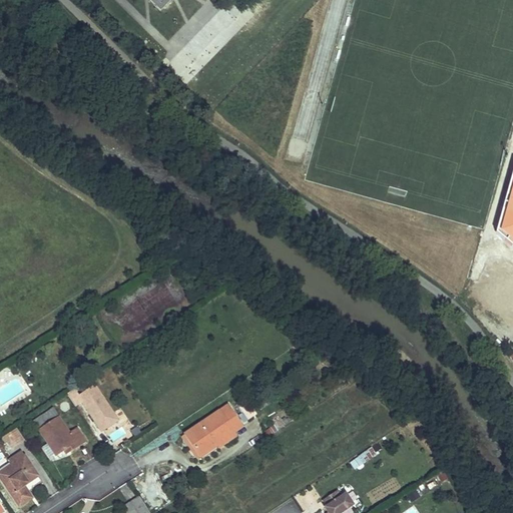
[(171,0),(165,0),(160,6),(154,0),(148,0),(160,12),(171,0)]
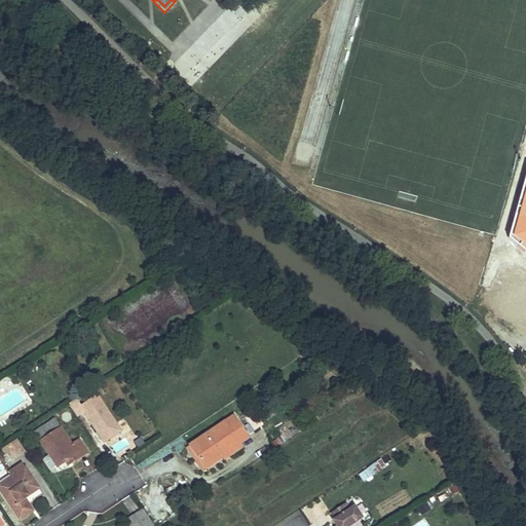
[(94,392),(74,405),(78,410),(97,398),(94,392)]
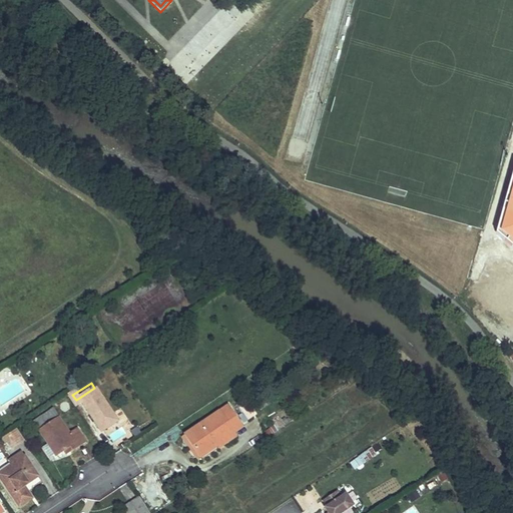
[(63,402),(34,421),(49,443),(42,447),(49,458),(64,449),(67,447),(70,451),(85,440),(77,428),(70,433),(59,417),(69,410),(63,402)]
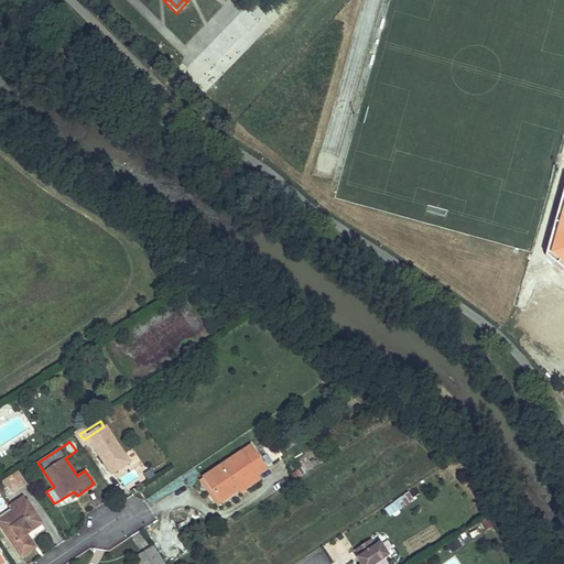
[(251,445),(203,478),(213,494),(217,490),(224,500),(238,491),(237,488),(258,475),(259,477),(269,470),(251,445)]
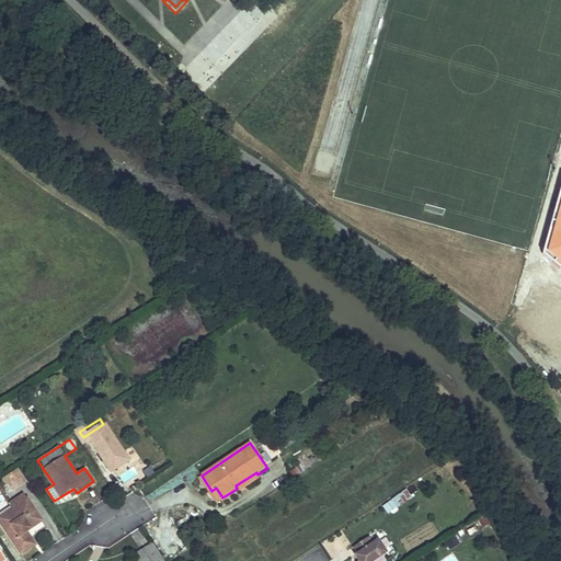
[(118,476),(124,483),(138,473),(133,465),(118,476)]
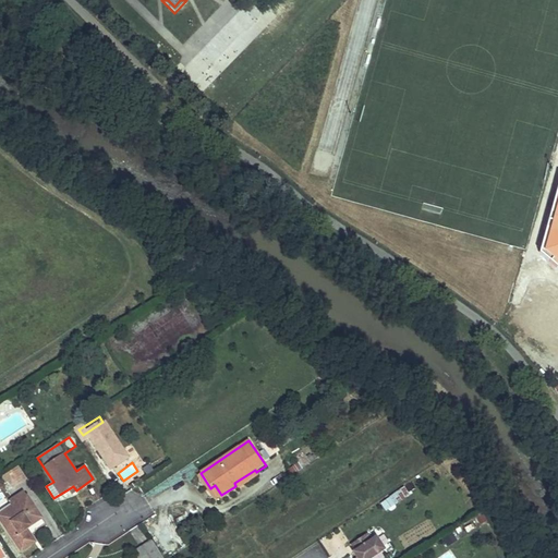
[(299,463),(289,469),(293,474),(302,469),(299,463)]
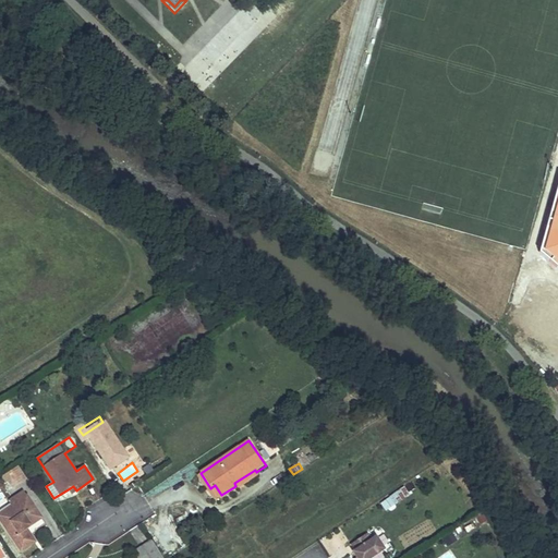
[(10,489),(25,481),(19,466),(2,475),(10,489)]
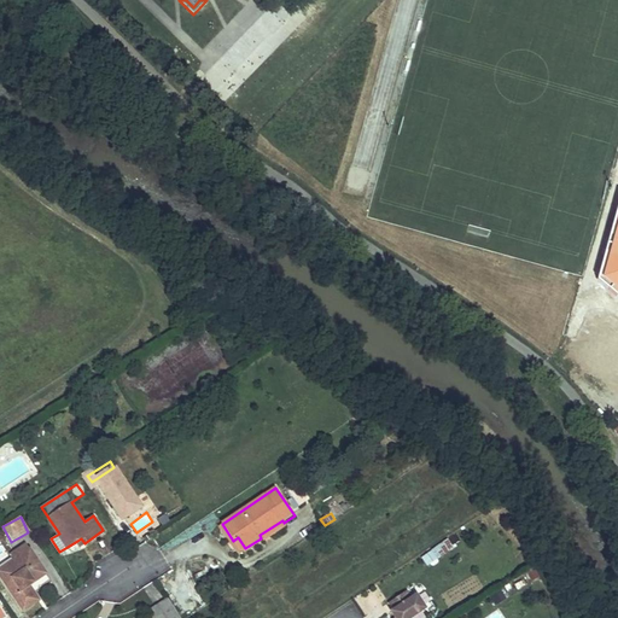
[(283,520),(260,535),(261,537),(263,540),(286,525),(284,523),(283,520)]
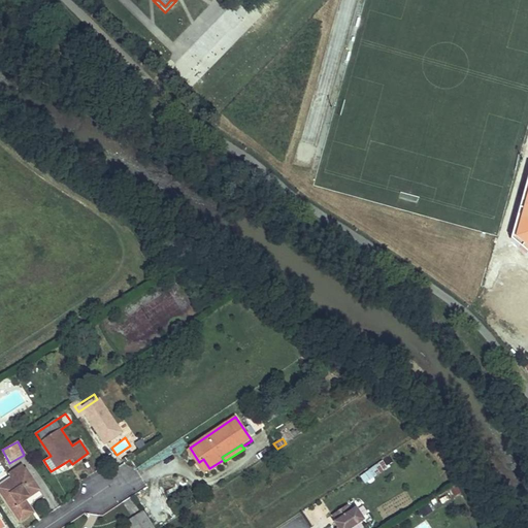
[(190,448),(187,450),(202,473),(209,468),(203,459),(199,462),(190,448)]
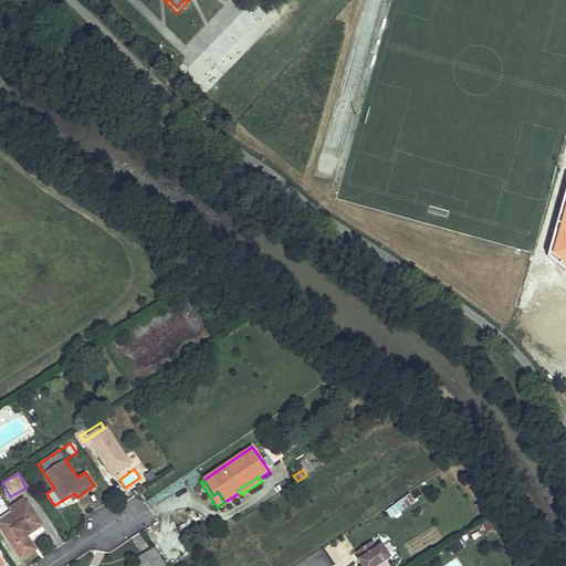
[(390,516),(416,504),(410,494),(386,507),(390,516)]
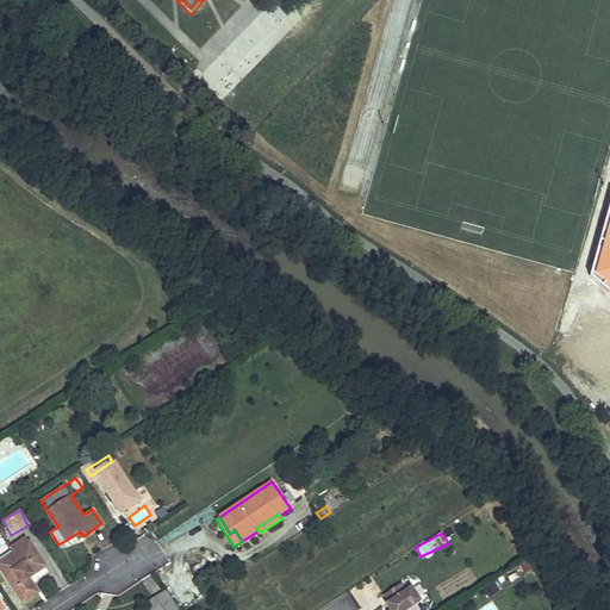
[(27,536),(11,547),(14,553),(31,541),(27,536)]
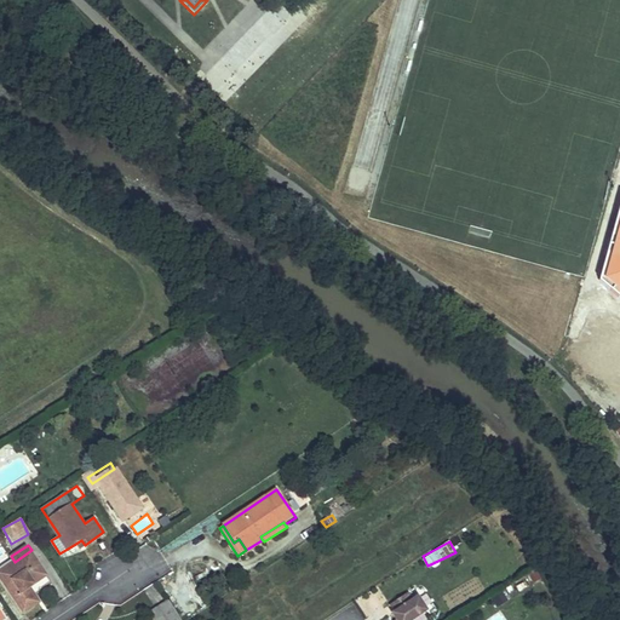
[(47,574),(32,550),(15,562),(0,572),(0,574),(26,612),(41,601),(30,586),(47,574)]
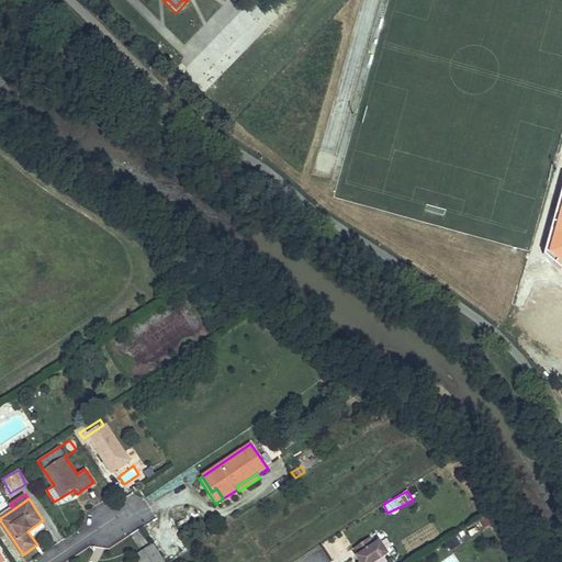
[(169,529),(161,535),(170,549),(183,540),(178,532),(173,536),(169,529)]
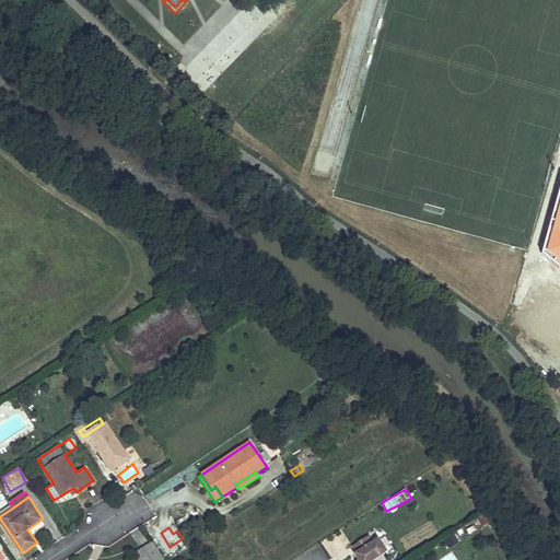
[(376,559),(387,553),(377,537),(372,540),(369,535),(357,543),(361,549),(351,556),(353,559),(376,559)]
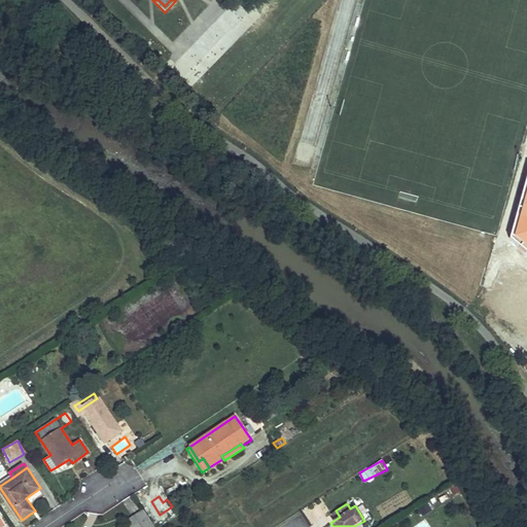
[(153,526),(143,512),(130,520),(134,526),(153,526)]
